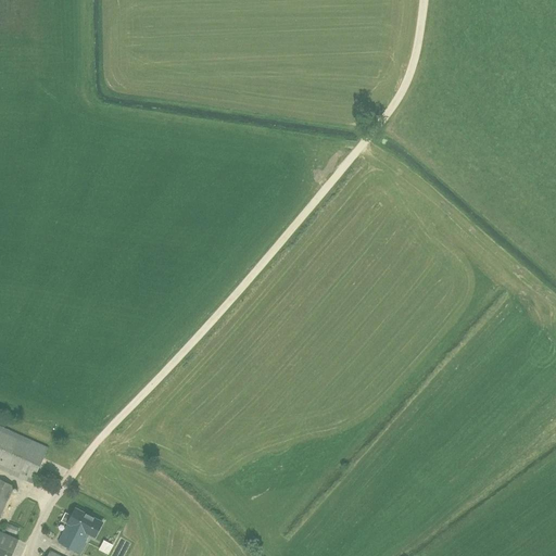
[(48,449),(0,427),(0,468),(33,483),(48,449)]
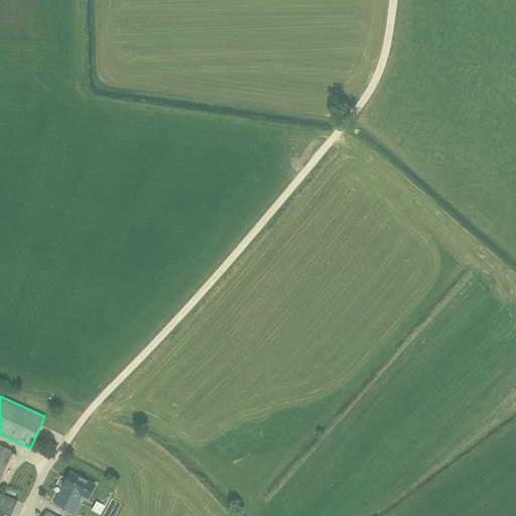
[(0,478),(13,452),(0,444),(0,478)]
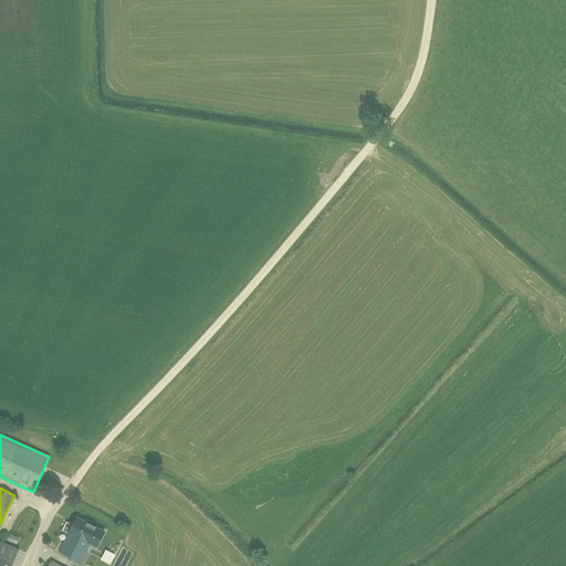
[(60,552),(81,563),(91,544),(96,547),(105,532),(77,517),(73,524),(67,521),(63,530),(69,533),(60,552)]
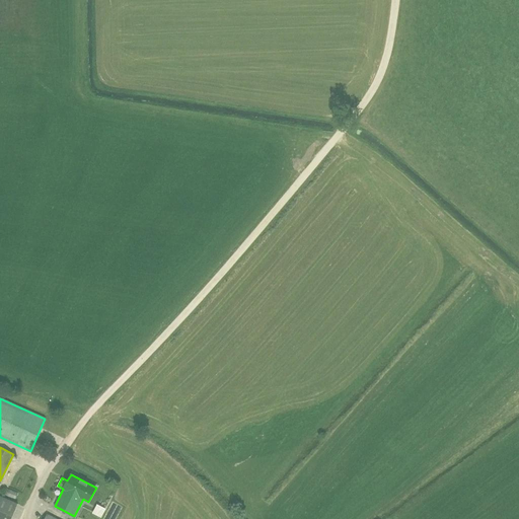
[(4,495),(13,498),(15,492),(7,489),(4,495)]
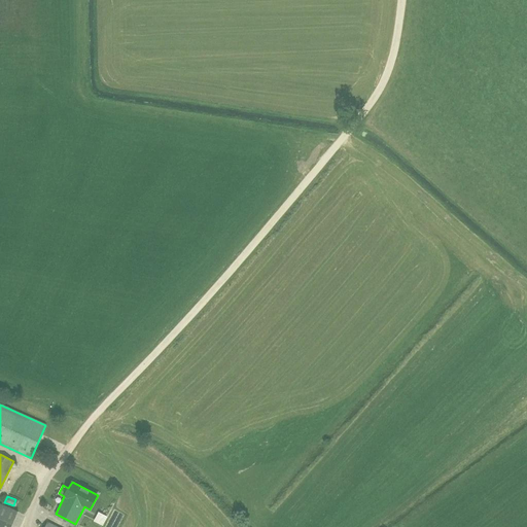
[(10,526),(18,512),(0,503),(0,526),(10,526)]
